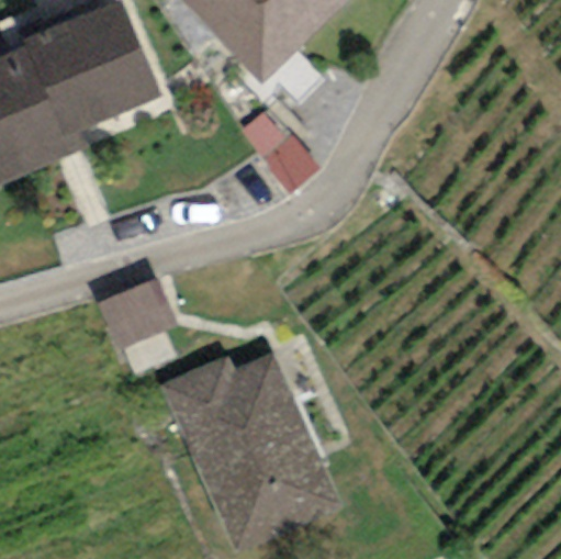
[(27,46),(0,57),(0,182),(83,149),(76,131),(160,97),(121,0),(112,0),(23,36),(27,46)]
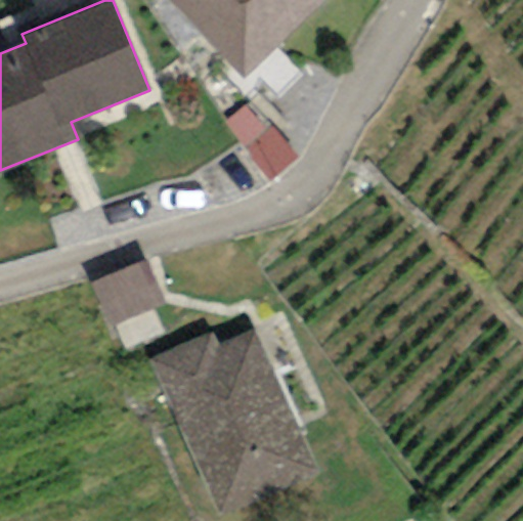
[(171,0),(246,77),(324,0),(171,0)]
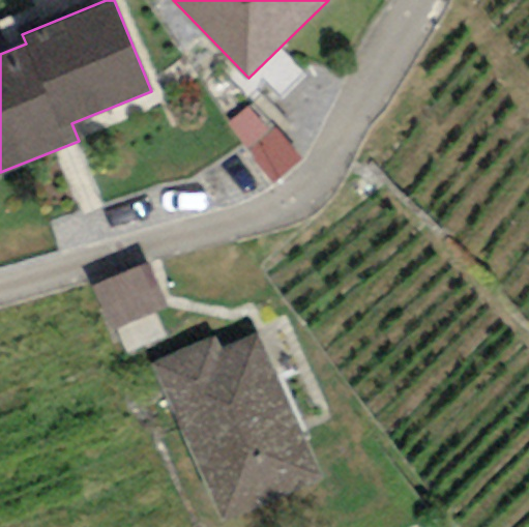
[(270,136),(251,107),(230,122),(271,181),(301,160),(280,129),(270,136)]
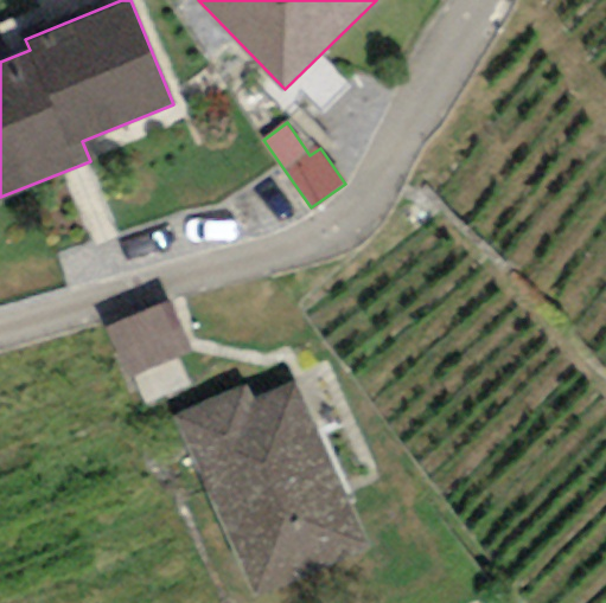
[(171,299),(106,326),(127,378),(192,352),(171,299)]
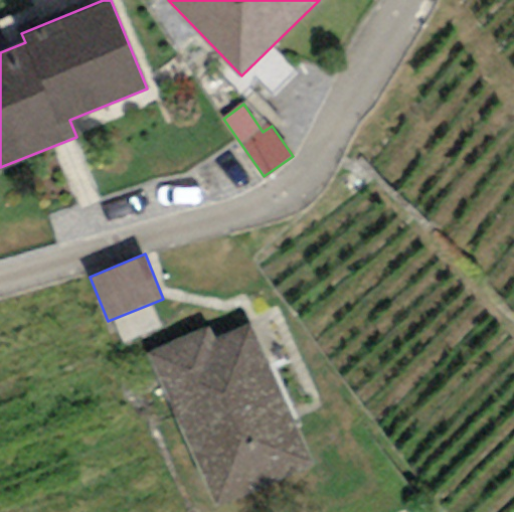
[(212,324),(145,351),(210,499),(313,460),(252,324),(217,336),(212,324)]
